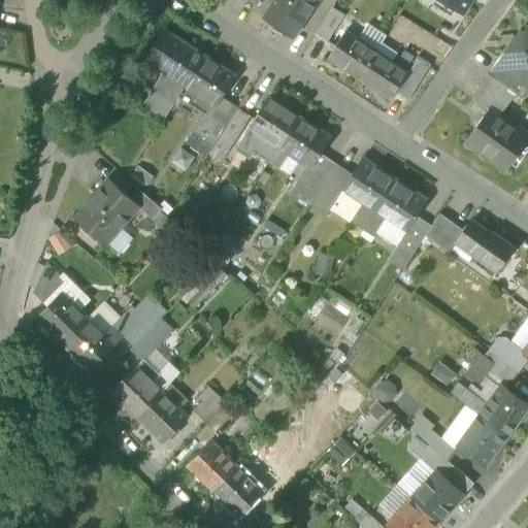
[(287,34),(293,38),(305,19),(277,0),(275,0),(263,19),(269,22),(268,25),(268,28),(282,37),(285,36),(287,34)]
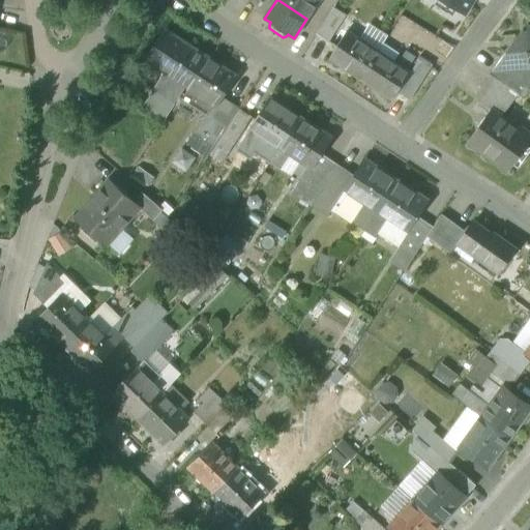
[(278,0),(306,19),(319,0),(278,0)]
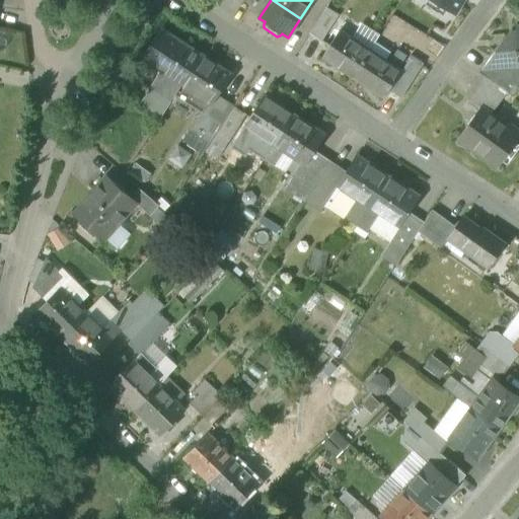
[(432,0),(454,14),(463,0),(432,0)]
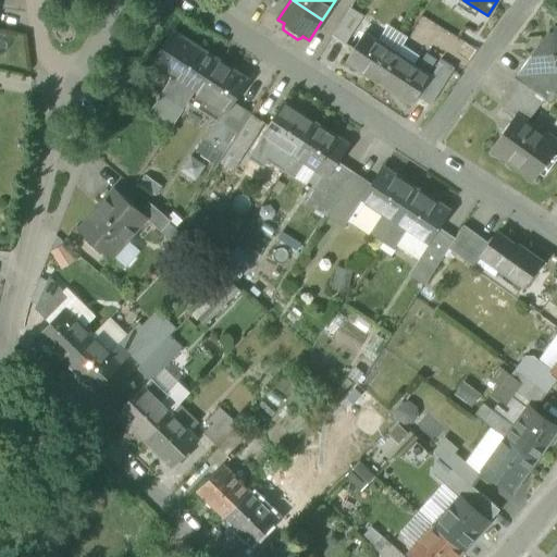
[(332,36),(345,45),(363,16),(350,8),(332,36)]
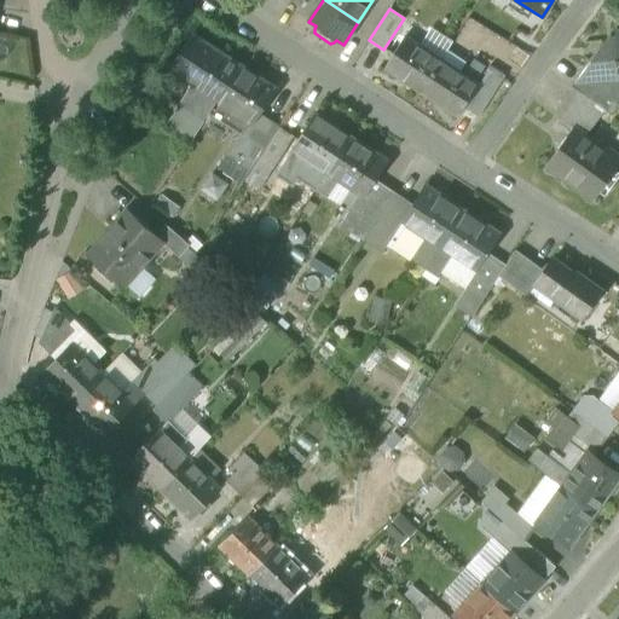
[(168,70),(192,86),(200,91),(217,102),(239,65),(192,35),(168,70)]
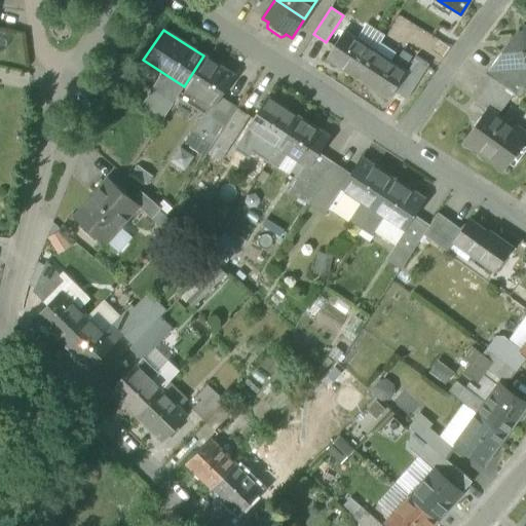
[(326,59),(358,79),(375,52),(343,33),(326,59)]
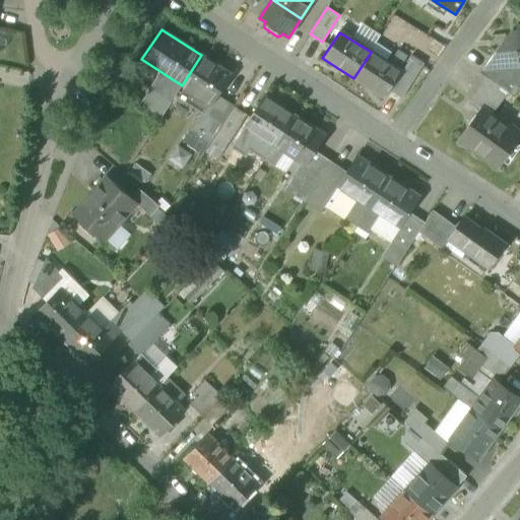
[(401,72),(371,52),(353,78),(384,99),(389,90),(401,72)]
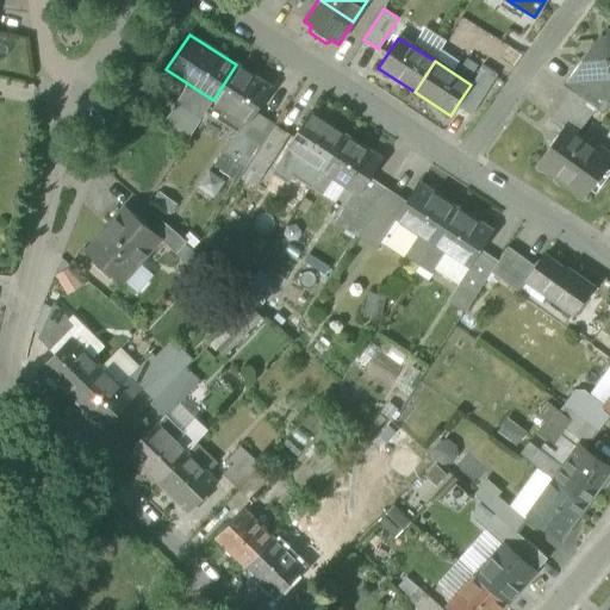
[(236,64),(213,100),(248,123),(249,124),(256,113),(273,88),(236,64)]
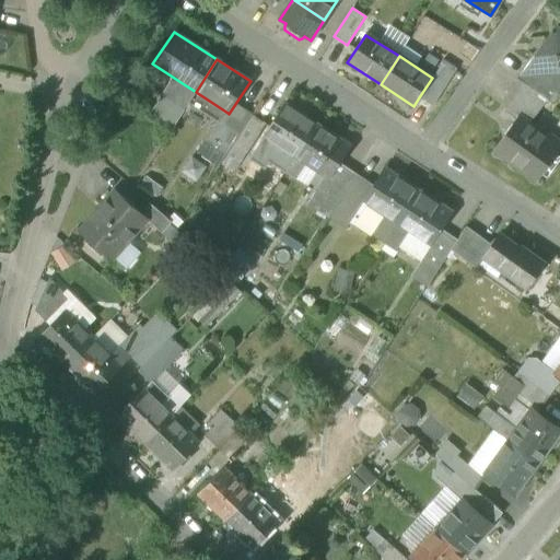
[(419,97),(431,105),(456,67),(444,59),(432,78),(419,97)]
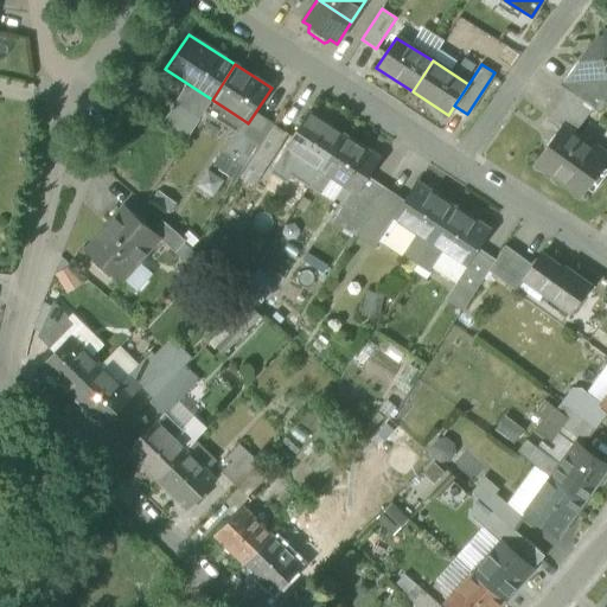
[(564,87),(567,89),(593,107),(599,112),(606,100),(573,75),(564,87)]
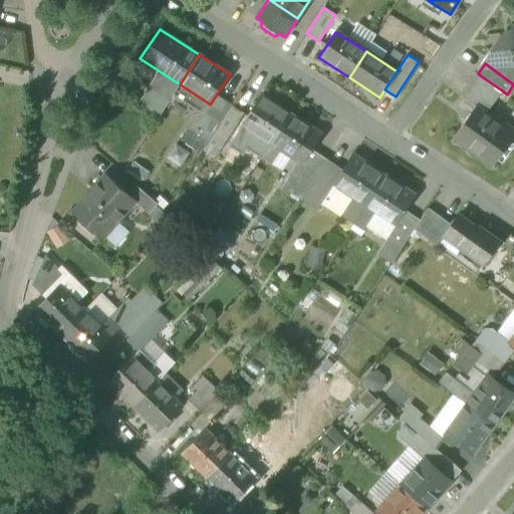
[(149,88),(155,92),(166,75),(160,71),(149,88)]
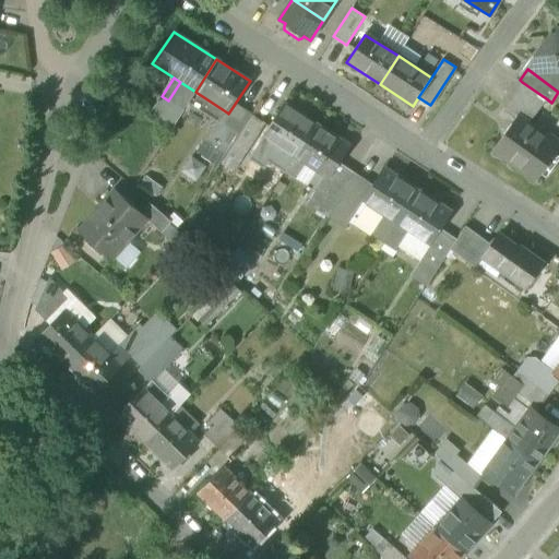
[(195,92),(180,82),(168,100),(168,102),(183,111),(189,103),(195,92)]
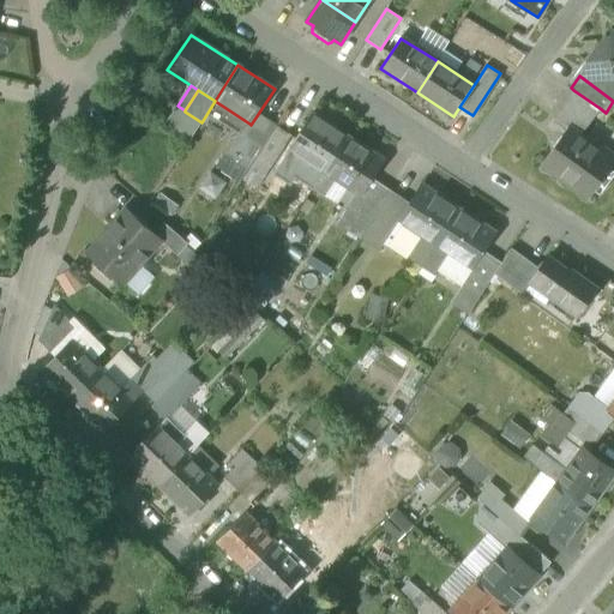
[(579,137),(600,108),(573,90),(552,120),(564,128),(565,127),(579,137)]
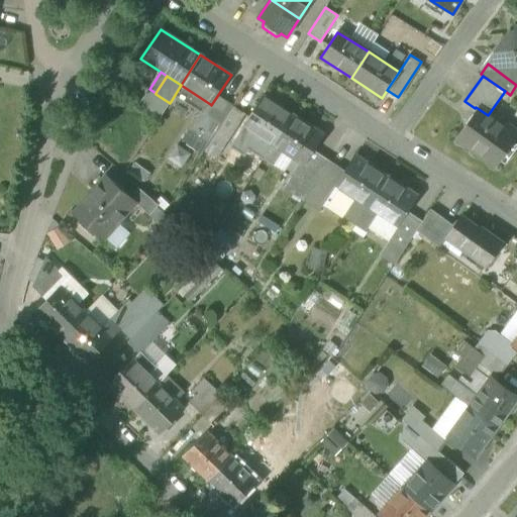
[(206,109),(210,104),(181,85),(175,95),(197,109),(200,105),(206,109)]
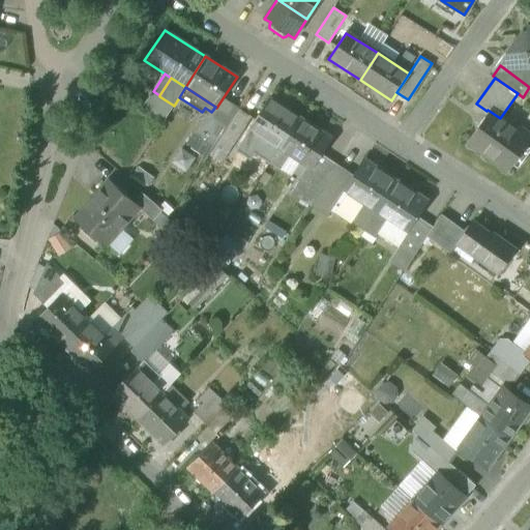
[(143,105),(165,119),(174,106),(159,96),(159,95),(153,91),(143,105)]
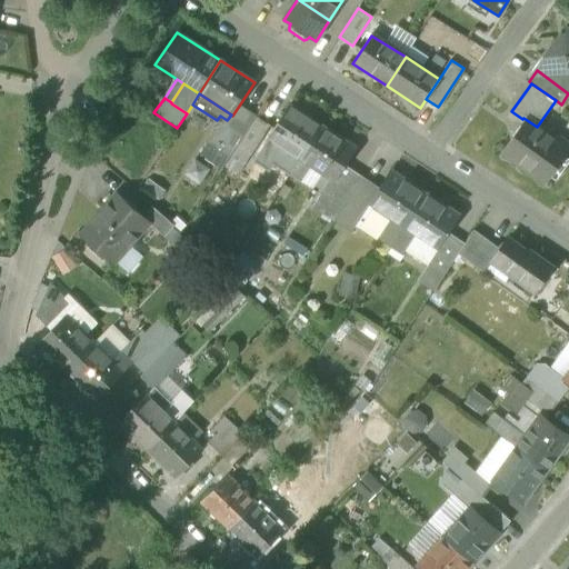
[(268,138),(301,160),(322,127),(289,105),(268,138)]
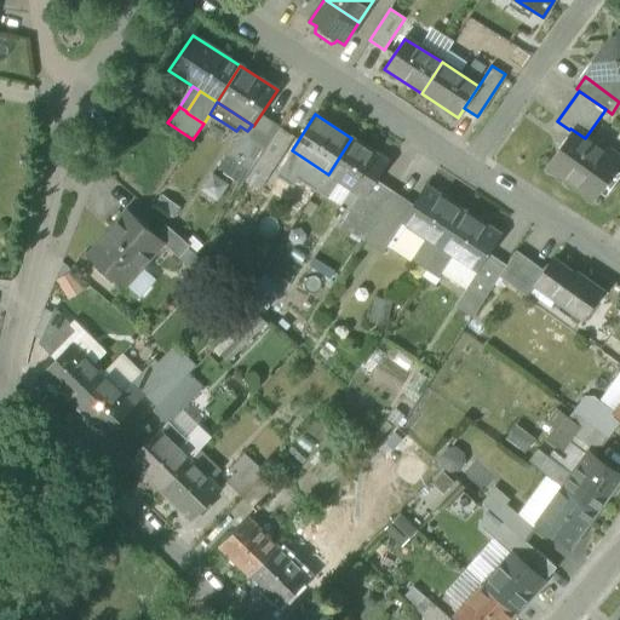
[(236,131),(241,133),(251,139),(265,118),(260,115),(253,126),(252,125),(247,131),(240,126),(236,131)]
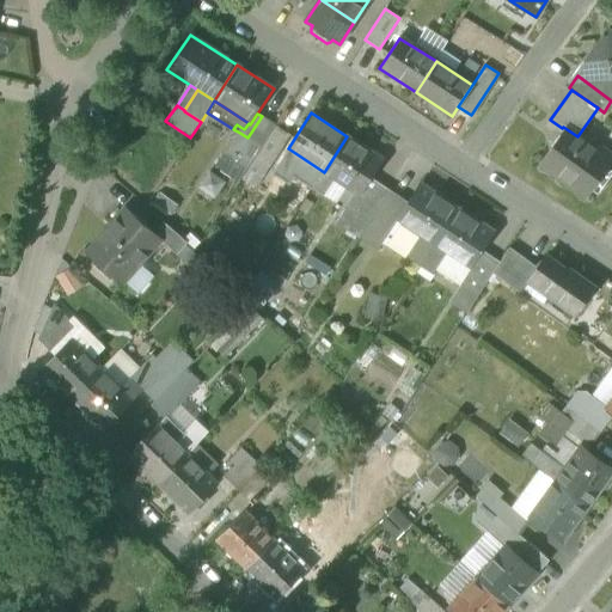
[(276,126),(262,116),(248,138),(238,132),(214,167),(239,183),(243,177),(276,126)]
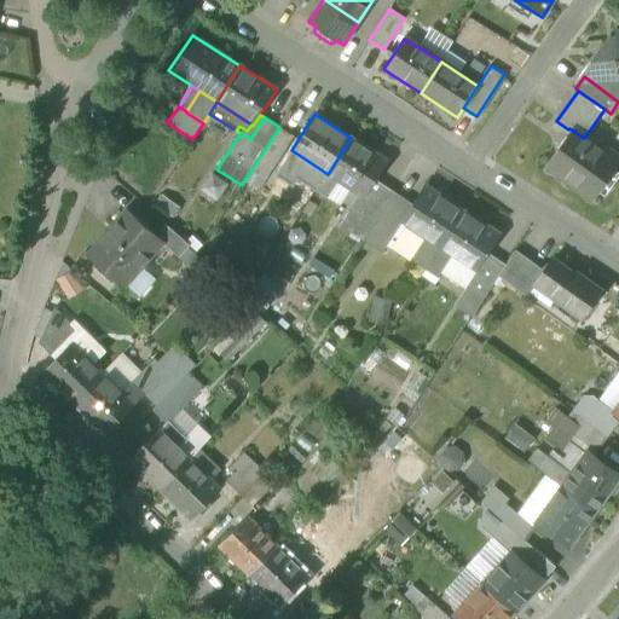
[(294,137),(279,127),(246,179),(260,189),(294,137)]
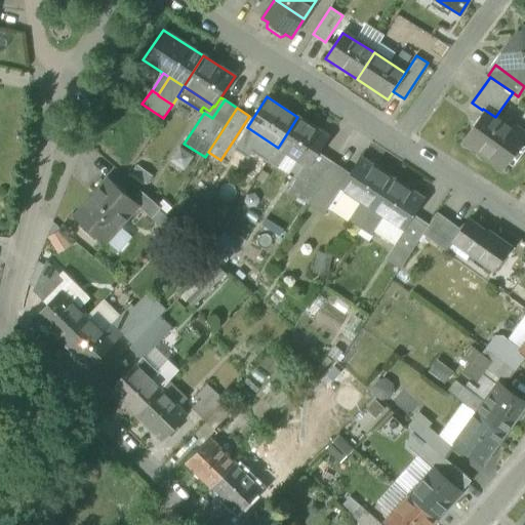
[(460,139),(502,170),(524,139),(524,138),(495,117),(483,109),(482,110),(460,139)]
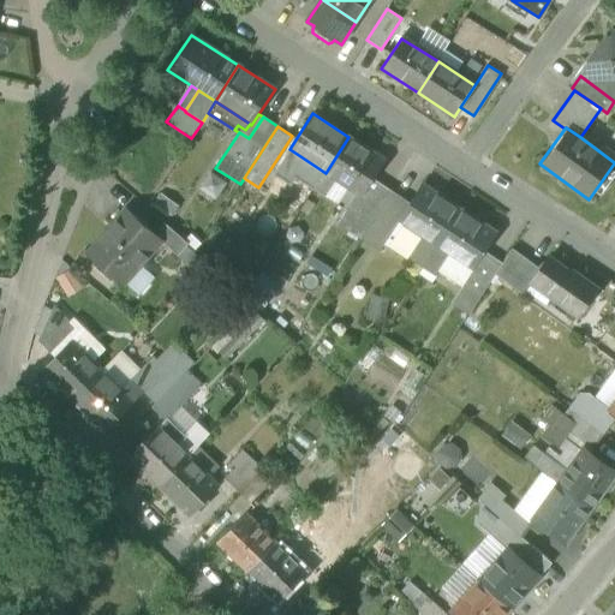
[(384,161),(348,137),(326,173),(315,190),(338,204),(336,207),(341,209),(342,208),(346,210),(357,193),(362,196),(371,180),(384,161)]
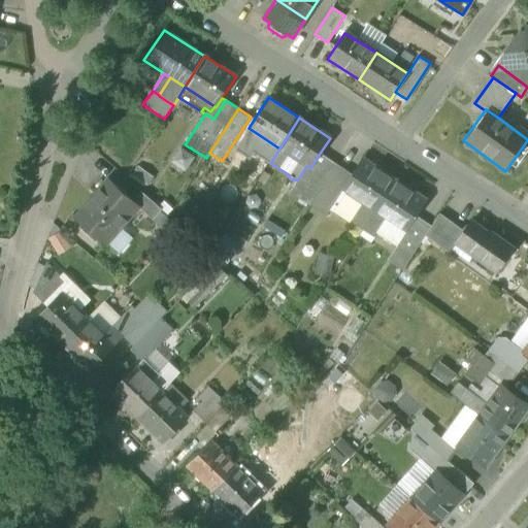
[(270,163),(279,149),(249,128),(234,150),(251,160),(254,154),(269,164),(270,163)]
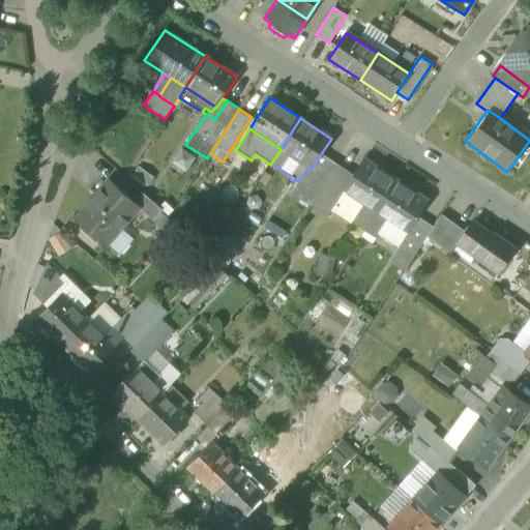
[(291,194),(311,206),(336,166),(320,155),(312,169),(307,167),(298,181),(291,194)]
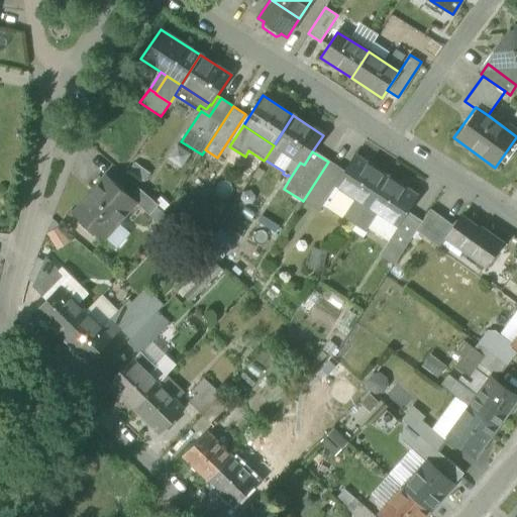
[(337,187),(354,199),(366,206),(385,177),(355,158),(345,174),(337,187)]
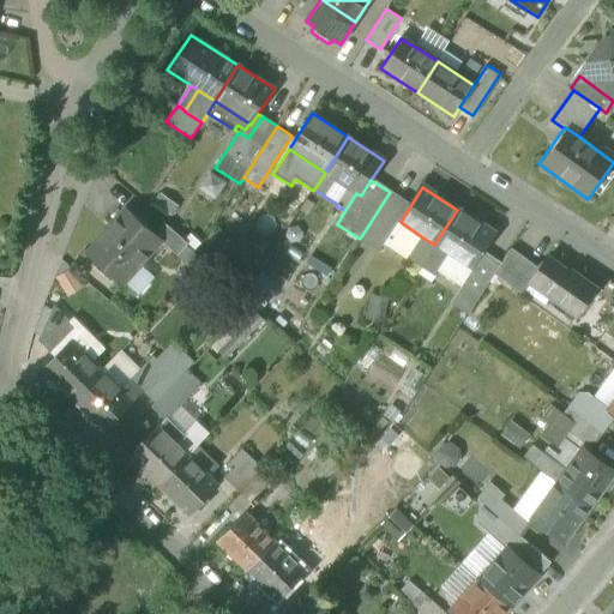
[(410,206),(390,192),(360,239),(380,252),(401,222),(410,206)]
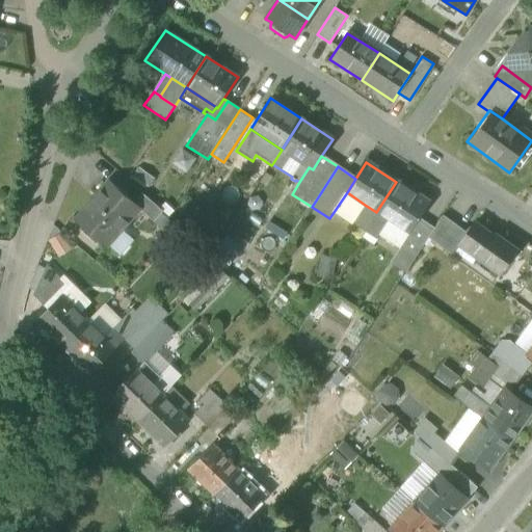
[(76,220),(106,246),(139,209),(140,208),(134,203),(110,181),(76,220)]
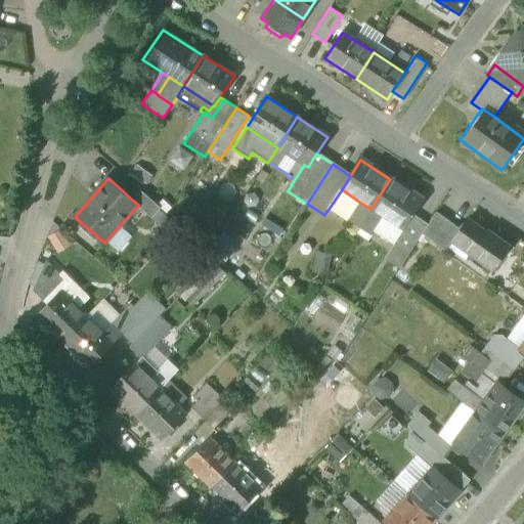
[(390,179),(370,209),(384,218),(402,229),(411,216),(422,200),(390,179)]
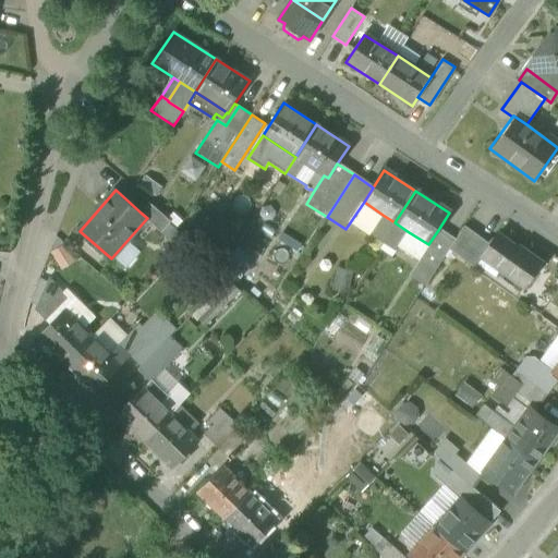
[(146,219),(161,232),(171,221),(149,203),(141,213),(147,218),(146,219)]
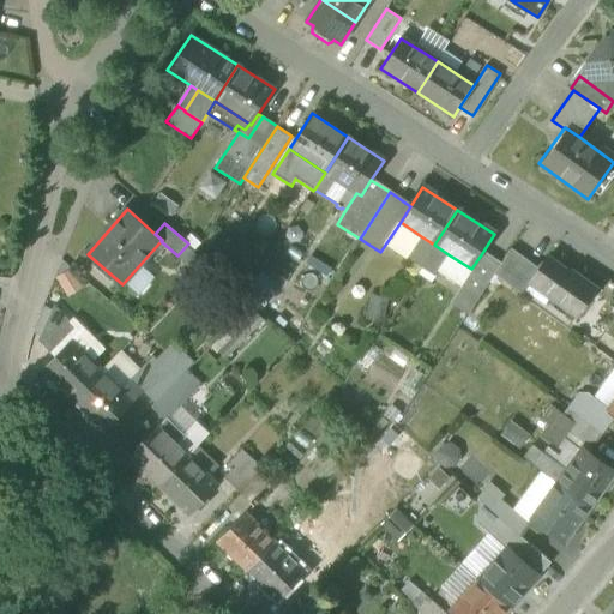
[(420,268),(434,245),(421,236),(407,258),(420,268)]
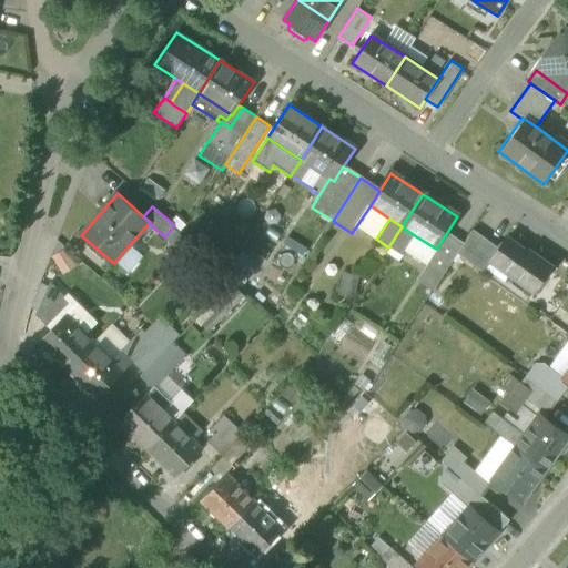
[(403,256),(416,236),(402,226),(388,247),(403,256)]
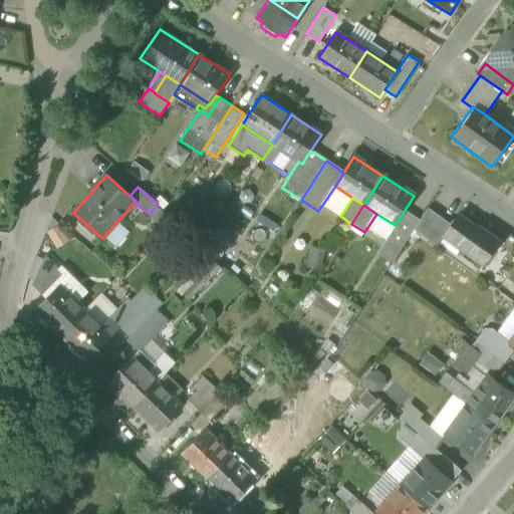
[(428,209),(420,221),(414,230),(438,247),(445,237),(444,236),(452,225),(428,209)]
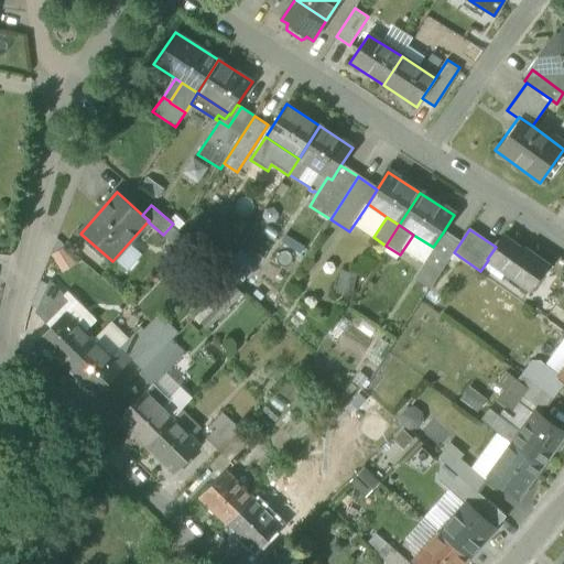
[(433,247),(438,250),(448,235),(443,232),(433,247)]
